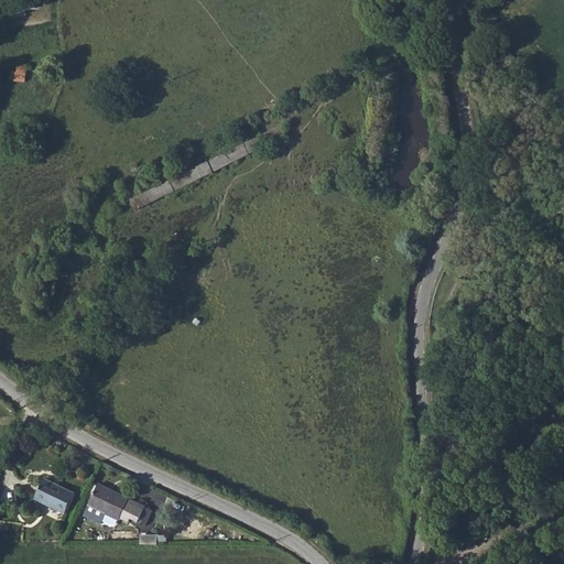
[(19,65),(19,71),(12,71),(12,80),(28,82),(29,65),(19,65)]
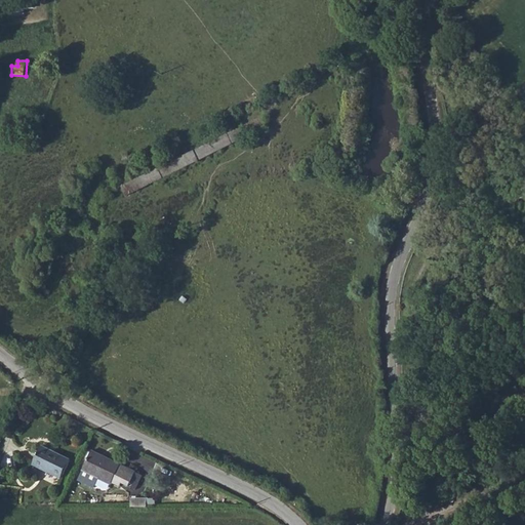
[(256,118),(117,189),(122,199),(261,129),(256,118)]
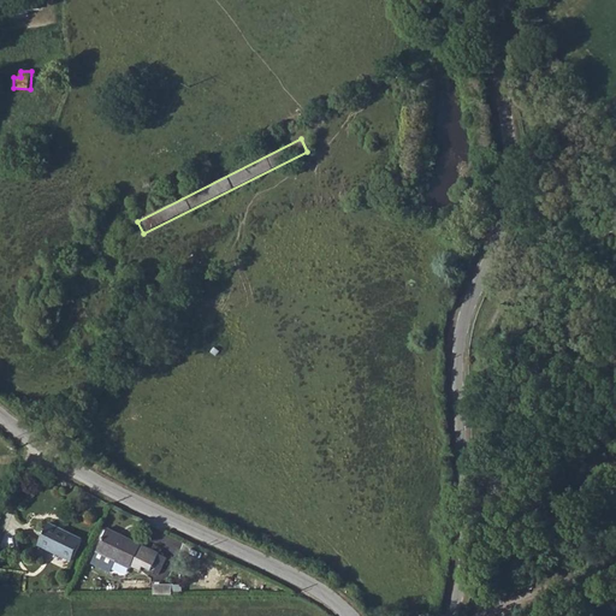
[(39,545),(72,562),(83,540),(49,523),(39,545)]
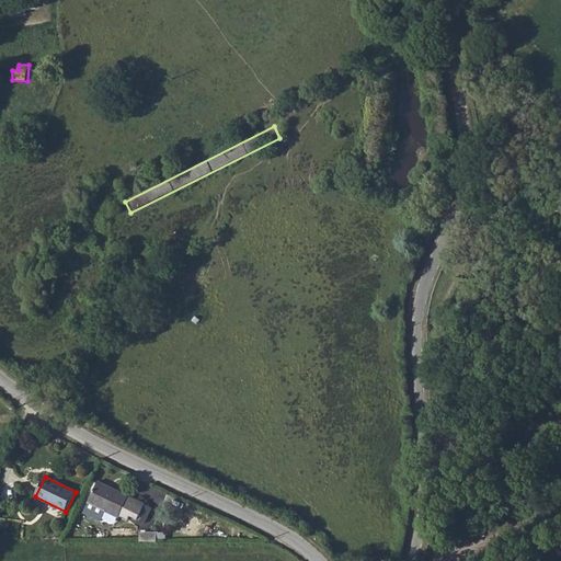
[(118,516),(127,521),(129,516),(137,519),(144,504),(98,482),(88,503),(117,517),(118,516)]
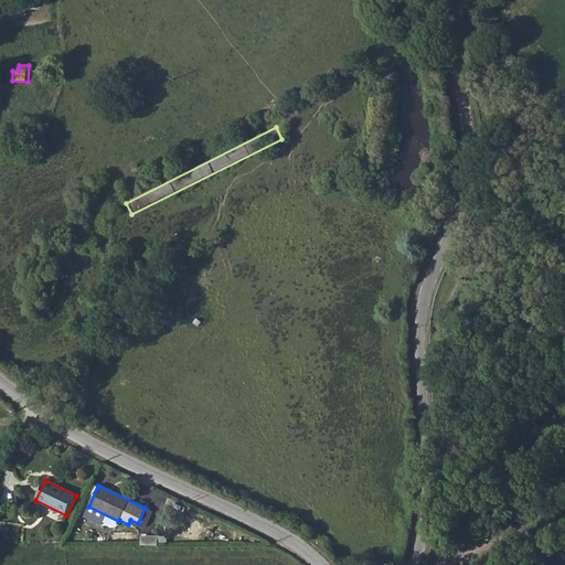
[(138,544),(157,544),(157,534),(138,534),(138,544)]
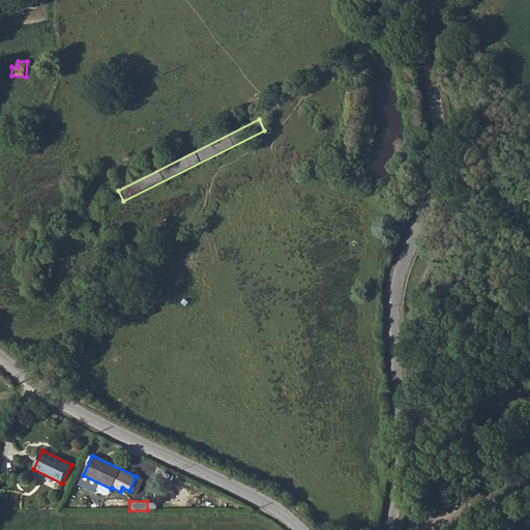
All buildings are outlined.
